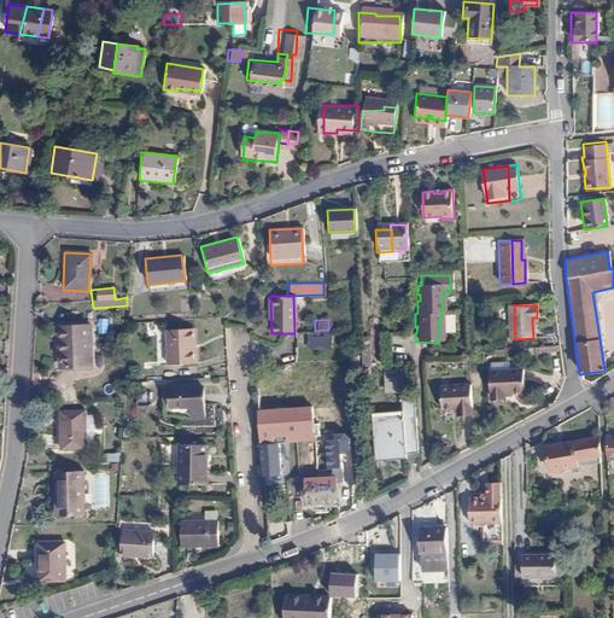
[(88,325),(56,326),(57,342),(58,342),(59,368),(91,367),(88,325)]
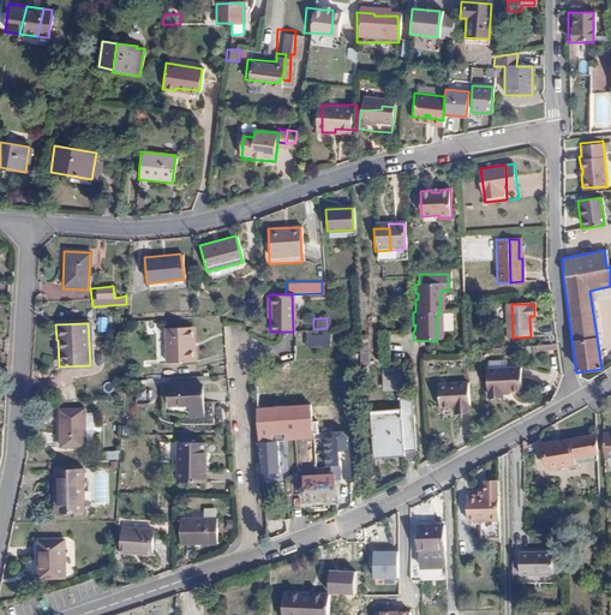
[(195,362),(193,347),(190,348),(189,327),(163,329),(165,363),(195,362)]
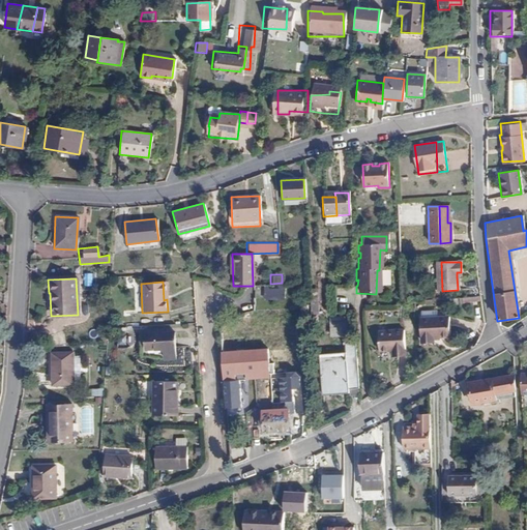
[(274,296),(274,286),(262,285),(261,295),(274,296)]
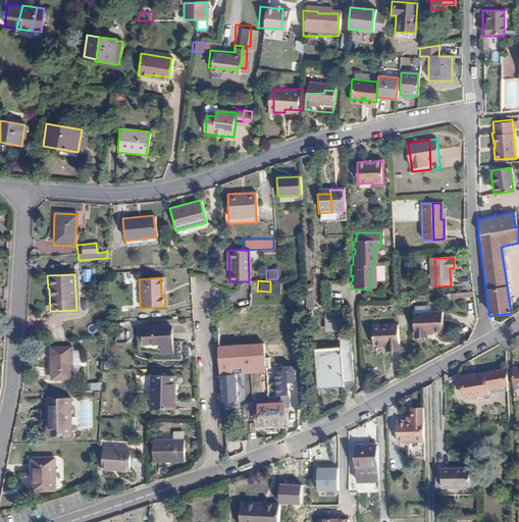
[(311,284),(303,284),(304,310),(312,309),(311,284)]
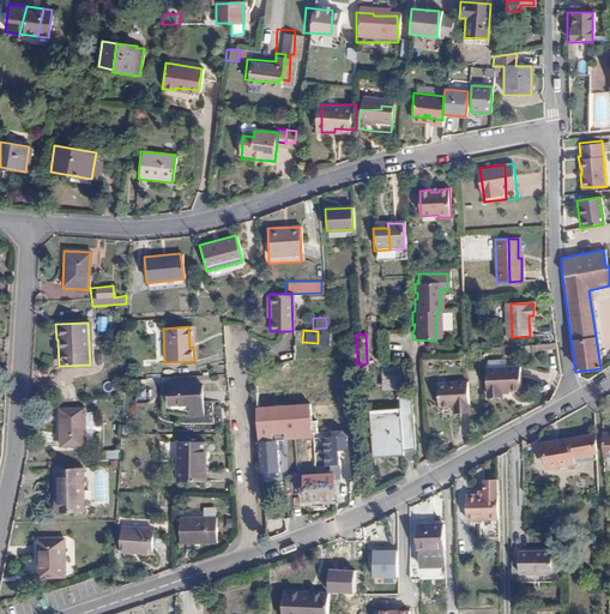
[(293,366),(273,367),(272,374),(253,375),(260,474),(261,474),(272,473),(278,473),(275,432),(309,429),(308,404),(333,402),(331,369),(293,372),(293,366)]
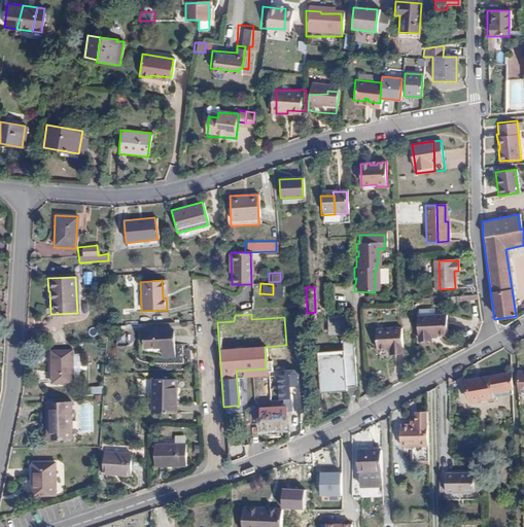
[(447,315),(418,316),(419,339),(430,339),(431,336),(448,335),(447,315)]
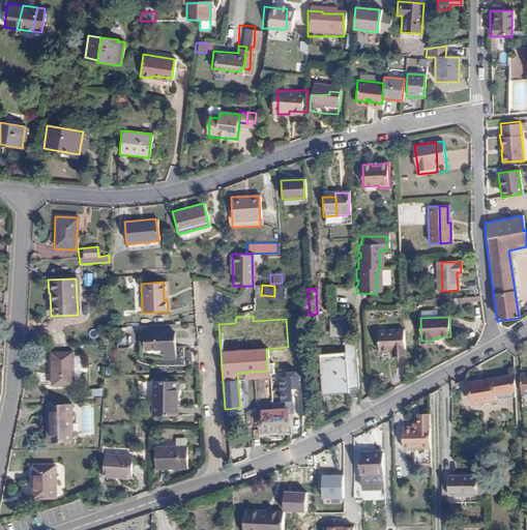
[(345,318),(328,319),(329,336),(346,335),(345,318)]
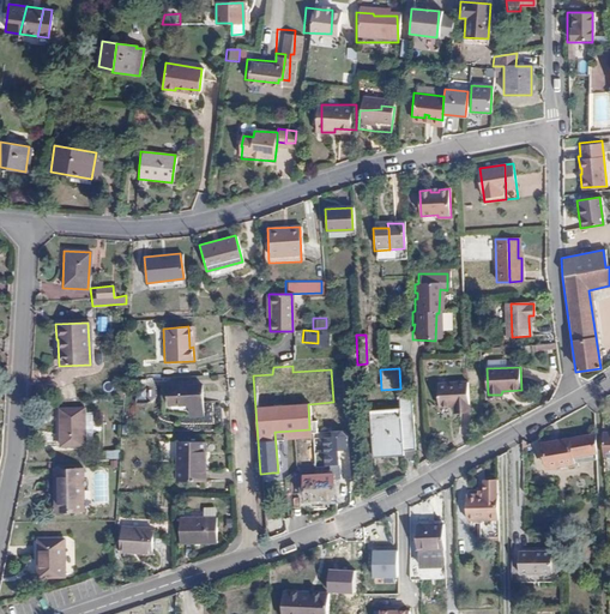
[(200,384),(167,386),(167,405),(188,404),(189,416),(201,416),(200,384)]
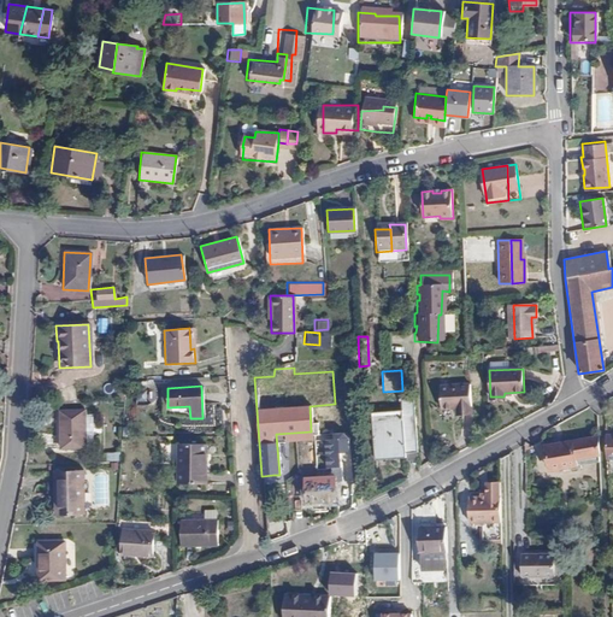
[(457,422),(467,421),(466,393),(434,394),(434,417),(451,417),(455,416),(457,422)]
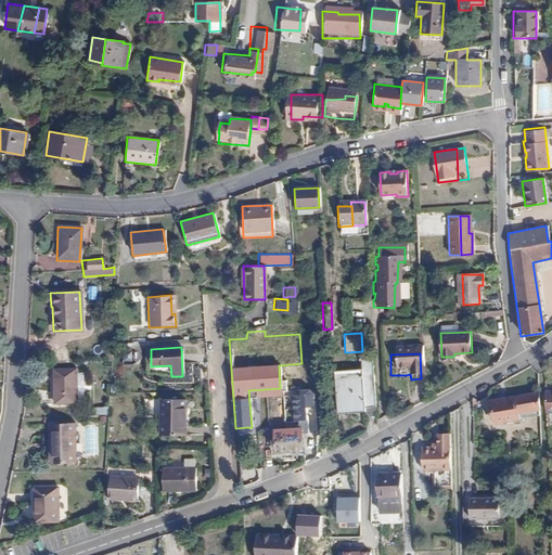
[(374,407),(370,358),(360,359),(361,371),(333,374),(335,412),(363,409),(363,408),(374,407)]
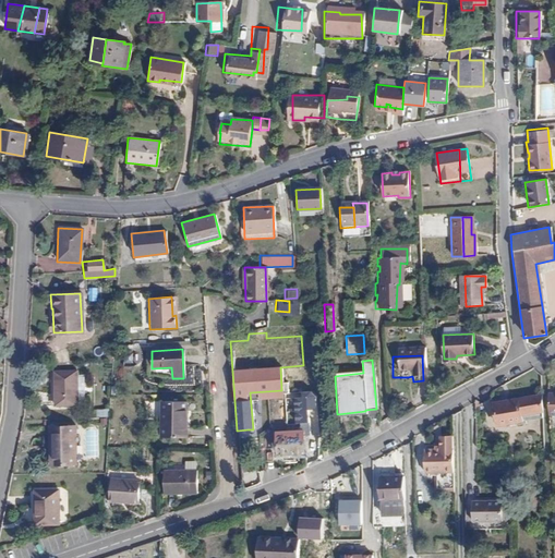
[(75,371),(48,372),(49,395),(52,395),(53,405),(83,404),(82,375),(75,375),(75,371)]
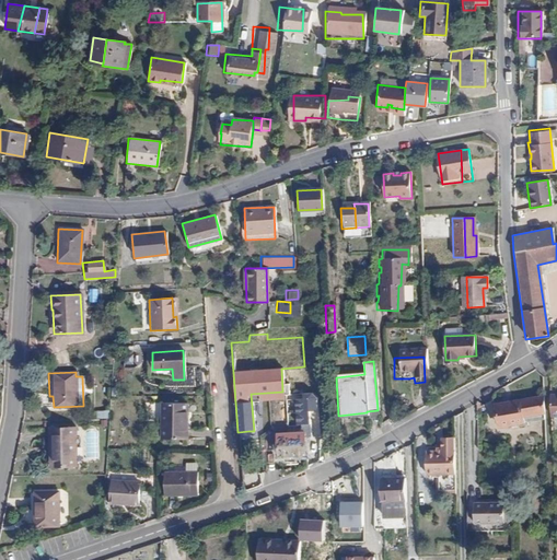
[(543,396),(541,396),(492,405),(496,428),(523,423),(523,422),(543,419),(543,396)]
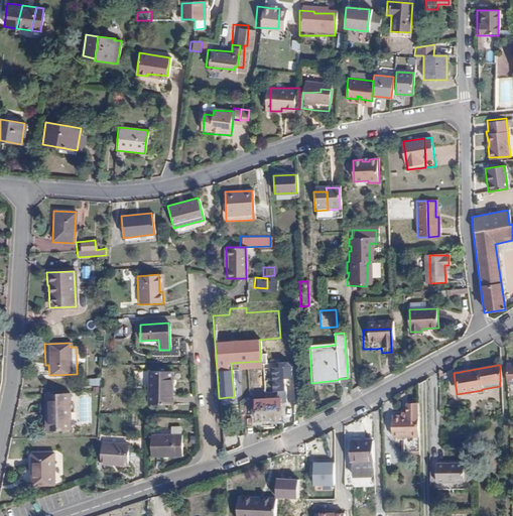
[(284,402),(282,368),(271,368),(272,391),(276,391),(276,398),(254,399),(255,421),(280,420),(279,402),(284,402)]
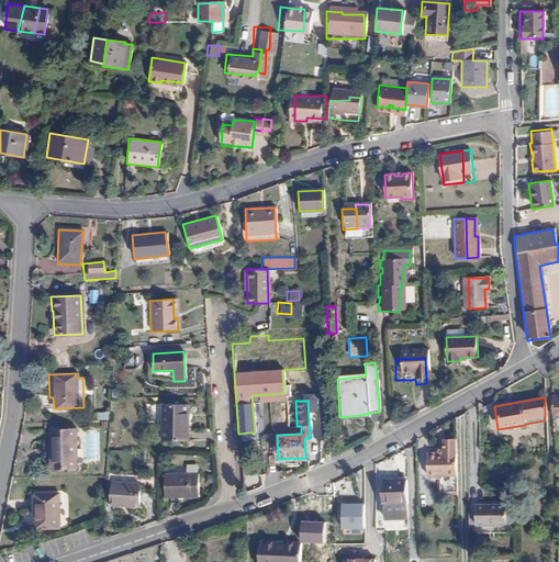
[(187,440),(186,405),(160,405),(160,441),(187,440)]
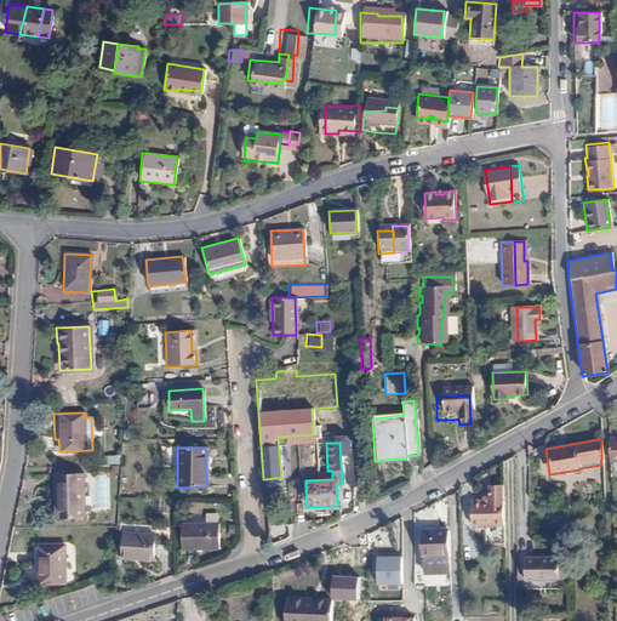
[(84,516),(83,474),(53,476),(55,496),(60,495),(61,517),(84,516)]
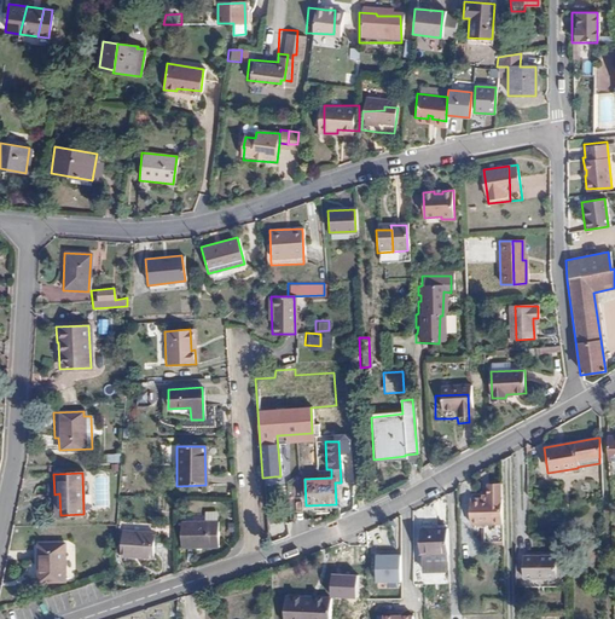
[(276,486),(274,476),(264,478),(265,487),(276,486)]
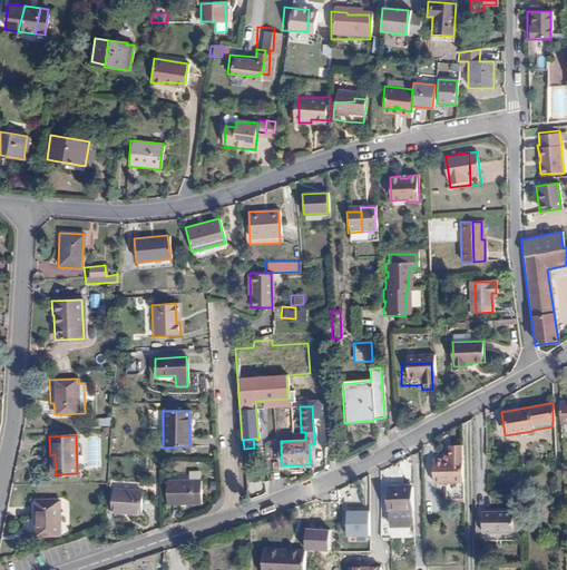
[(441,498),(460,498),(460,458),(458,458),(458,444),(457,443),(457,442),(449,442),(449,444),(447,444),(447,454),(447,458),(441,458),(430,458),(430,479),(440,480),(441,498)]
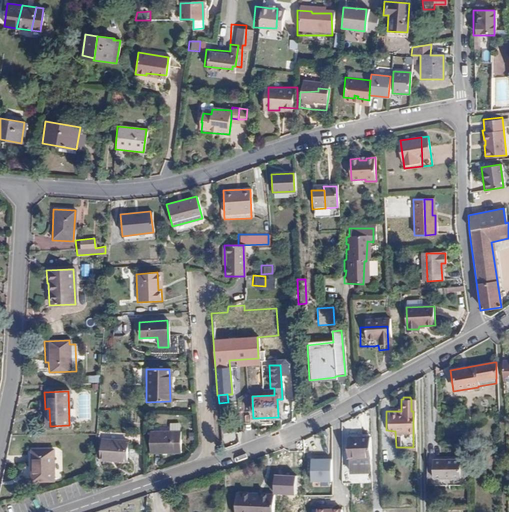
[(149,453),(180,452),(179,431),(148,432),(149,453)]
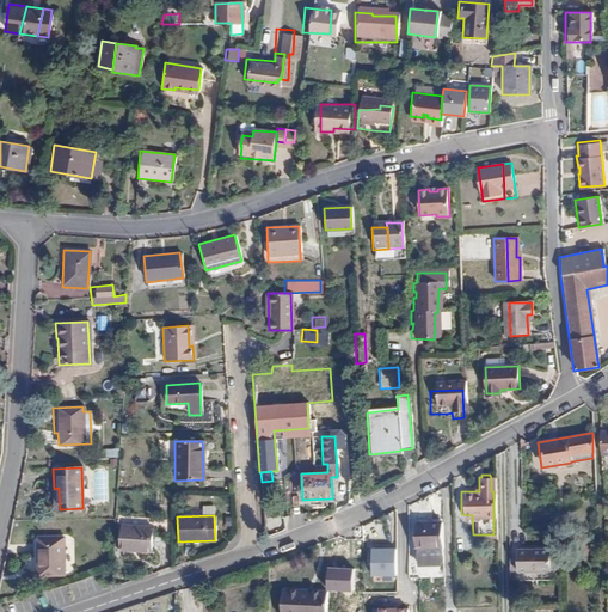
[(415,563),(441,562),(440,521),(413,522),(415,563)]
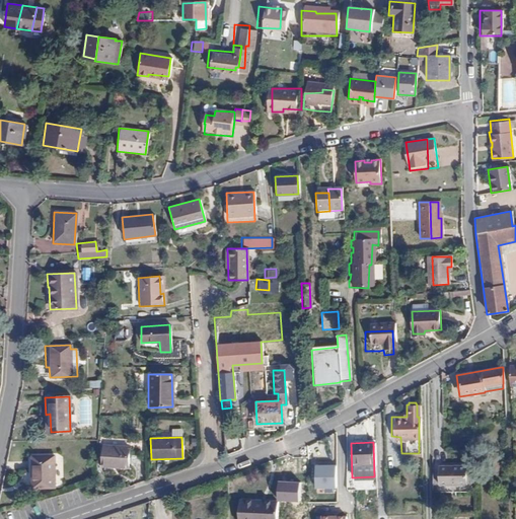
[(127,468),(128,447),(102,446),(101,466),(127,468)]
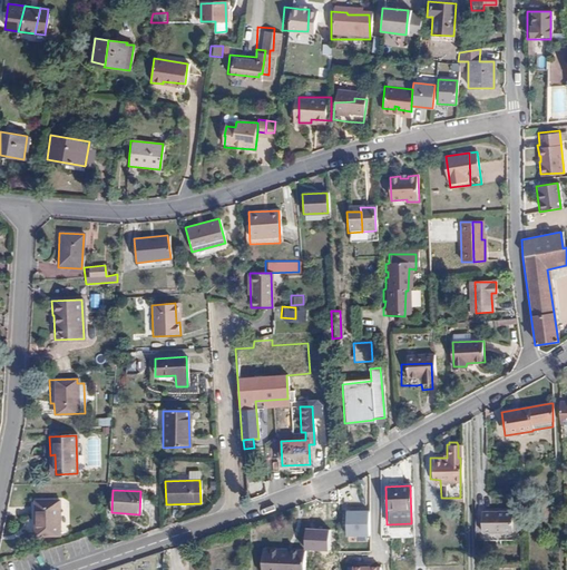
[(59,536),(59,500),(33,501),(33,537),(59,536)]
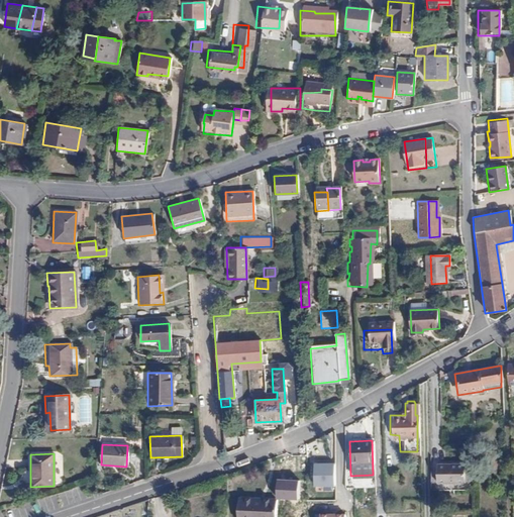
[(332,462),(312,462),(312,486),(332,486),(332,462)]
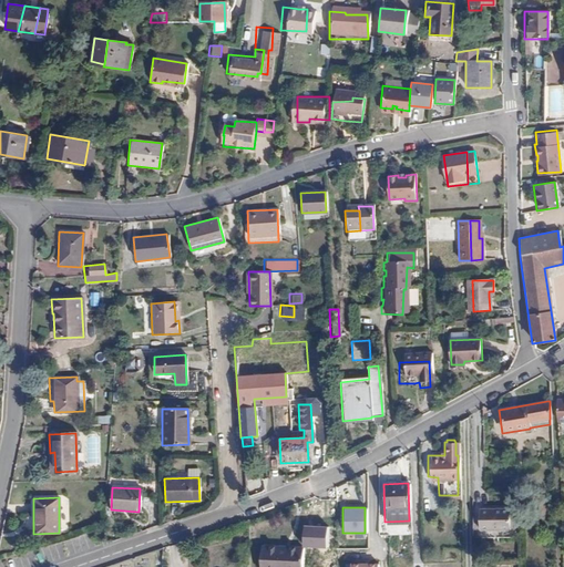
[(482,508),(482,529),(509,528),(508,508),(482,508)]
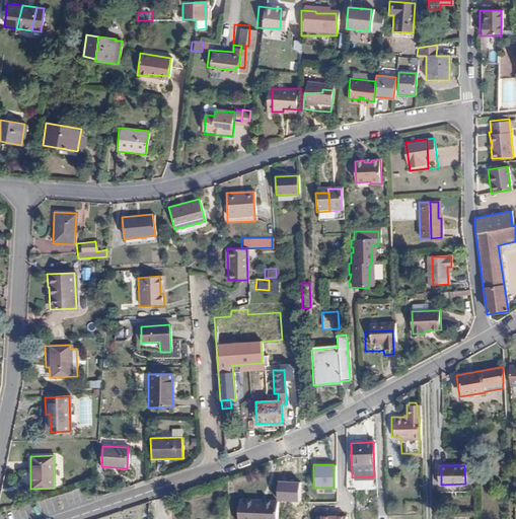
[(298,480),(277,479),(276,501),(297,501),(298,480)]
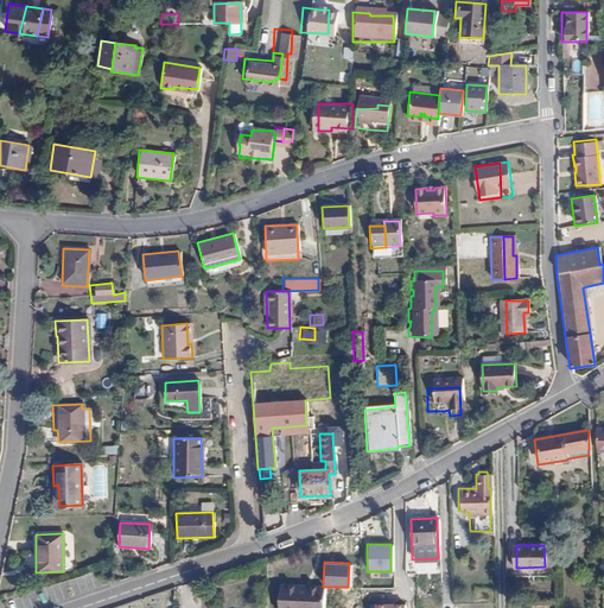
[(322,607),(323,588),(279,586),(277,607),(322,607)]
